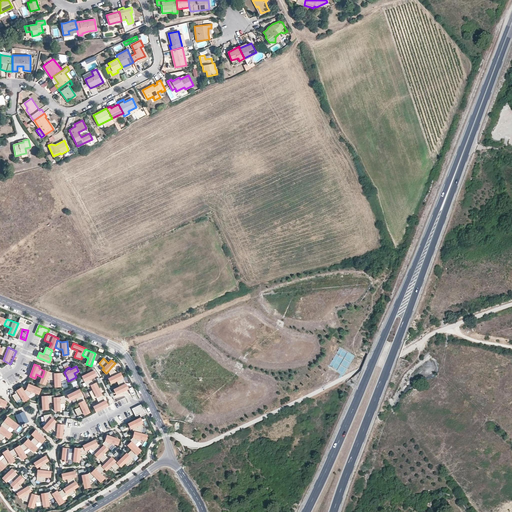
[(117,374),(116,371),(111,367),(108,371),(111,377),(108,378),(111,383),(116,380),(122,377),(120,372),(117,374)]
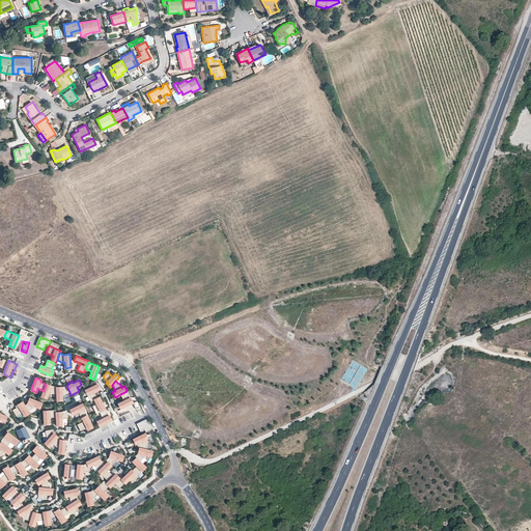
[(57,393),(56,386),(53,386),(47,384),(46,385),(44,391),(42,396),(47,398),(49,393),(50,394),(57,393)]
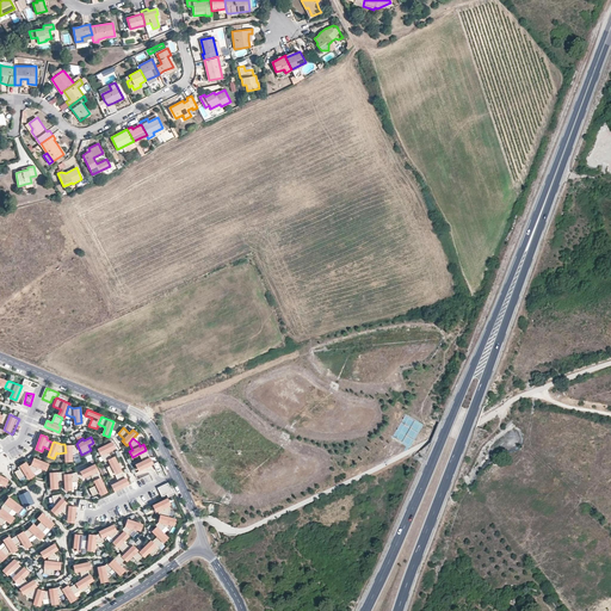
[(107,451),(115,448),(112,442),(98,449),(104,462),(109,460),(111,458),(107,451)]
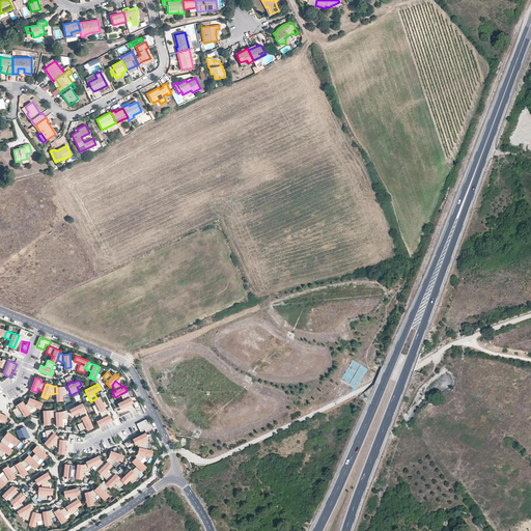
[(70,392),(66,386),(63,387),(62,387),(61,386),(56,386),(57,393),(57,400),(62,400),(62,395),(63,395),(70,392)]
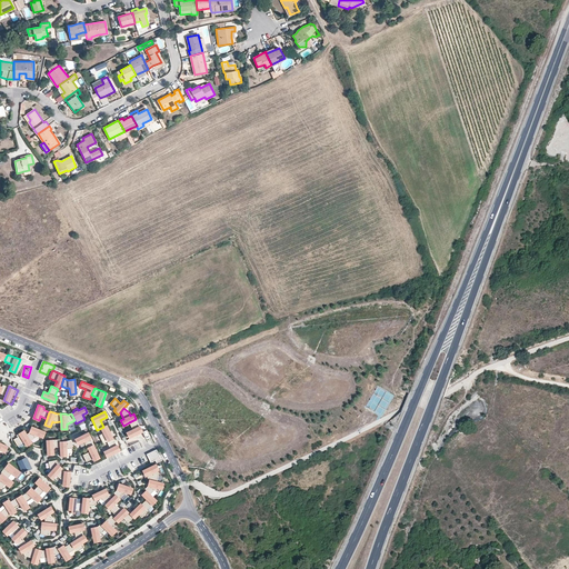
[(142,431),(136,419),(129,422),(132,429),(127,432),(129,438),(142,431)]
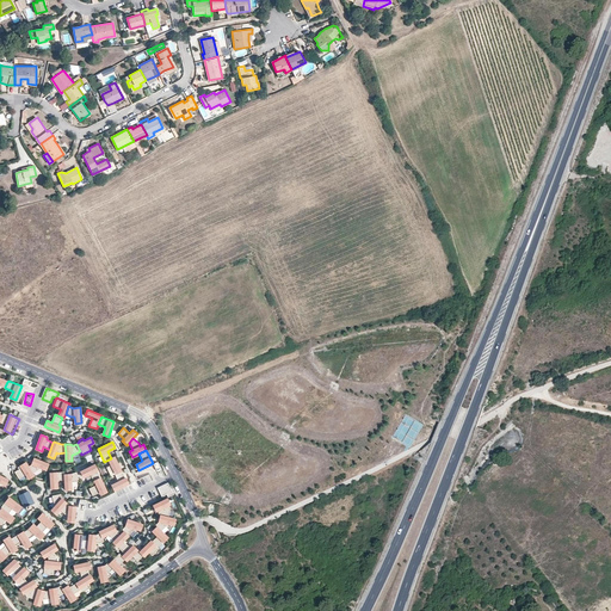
[(121,468),(122,467),(119,462),(118,463),(115,456),(111,458),(109,460),(111,464),(105,468),(110,476),(115,474),(122,470),(121,468)]
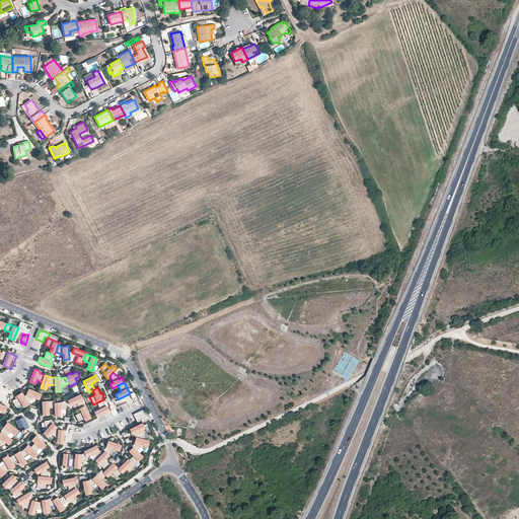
[(39,398),(41,394),(28,389),(26,394),(24,396),(27,402),(33,398),(34,396),(39,398)]
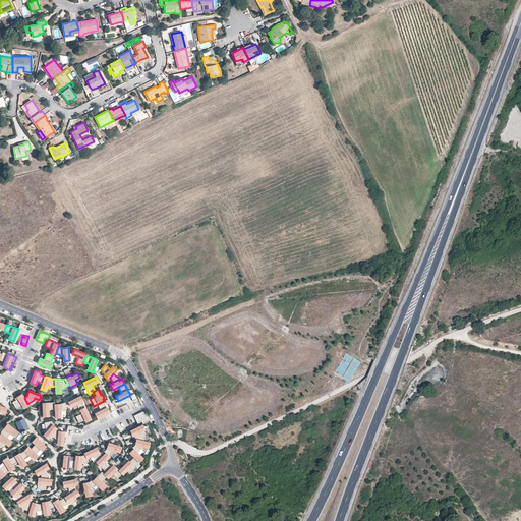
[(27,404),(24,398),(21,394),(17,397),(18,399),(12,402),(16,408),(22,404),(24,408),(29,405),(27,404)]
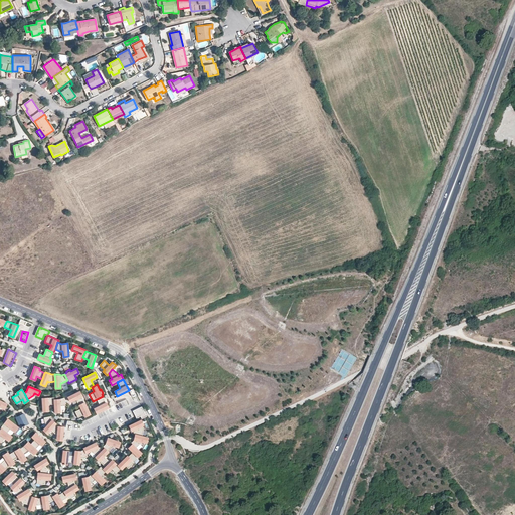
[(86,402),(79,391),(68,397),(70,401),(76,399),(79,405),(83,402),(86,402)]
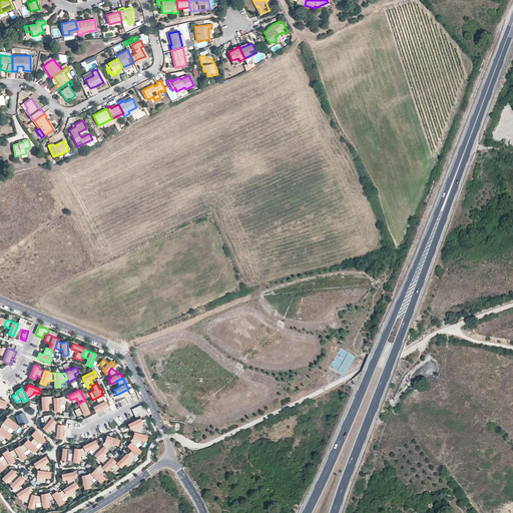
[(107,406),(102,395),(96,398),(99,405),(94,408),(96,412),(107,406)]
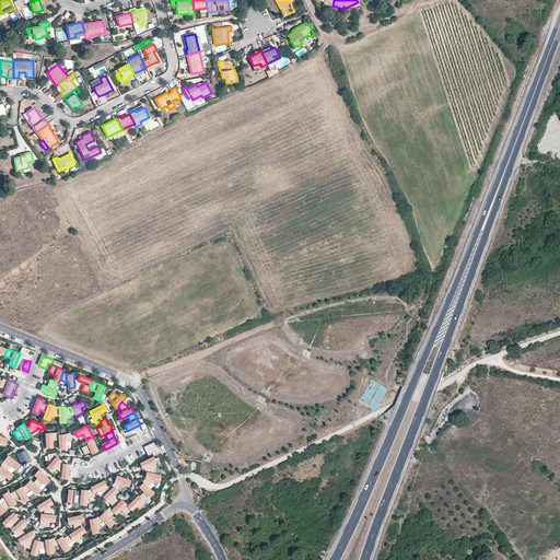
[(53,447),(51,441),(59,440),(59,434),(59,432),(46,433),(47,447),(53,447)]
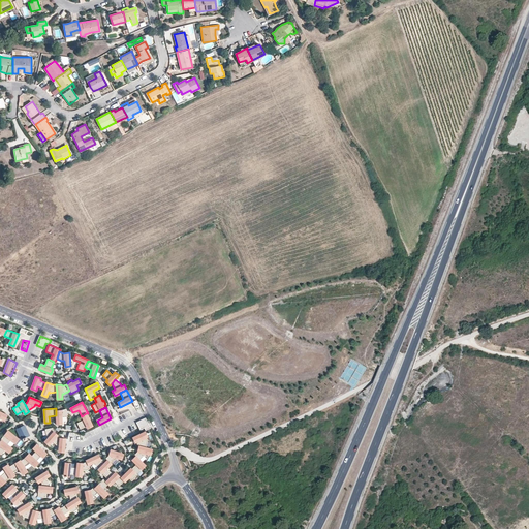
[(68,416),(66,408),(61,410),(56,410),(56,415),(57,424),(62,424),(61,417),(66,416),(68,416)]
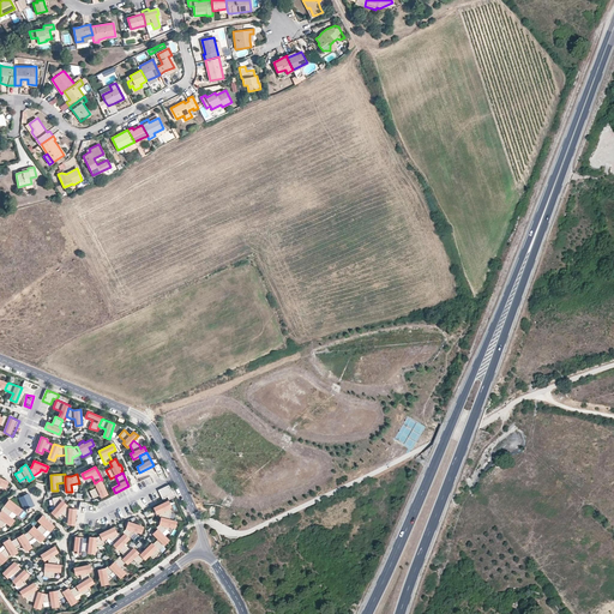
[(107,494),(100,480),(95,483),(97,487),(90,491),(92,498),(101,494),(102,497),(107,494)]
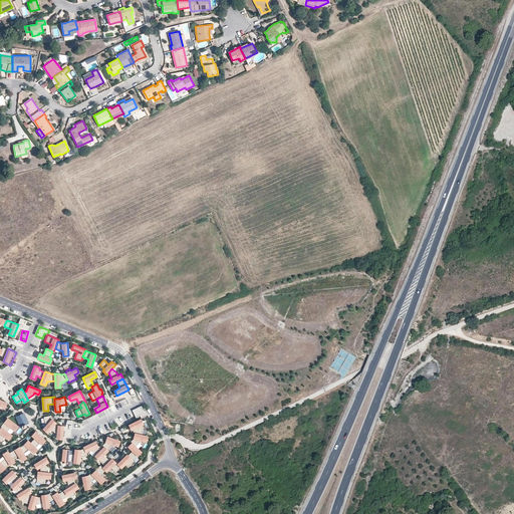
[(145,412),(142,406),(133,411),(136,416),(145,412)]
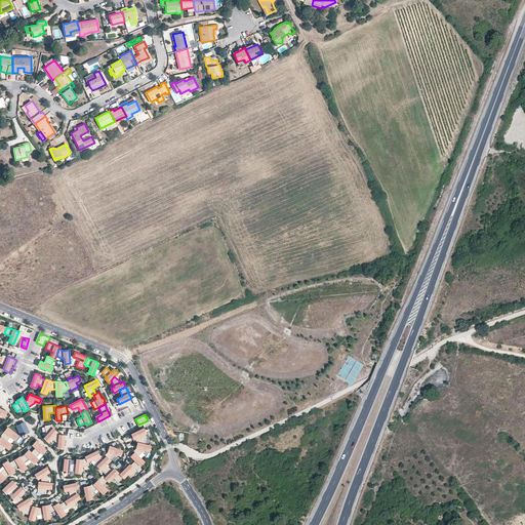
[(57,432),(52,428),(52,425),(45,426),(46,433),(48,434),(44,438),(48,442),(51,438),(56,433),(57,432)]
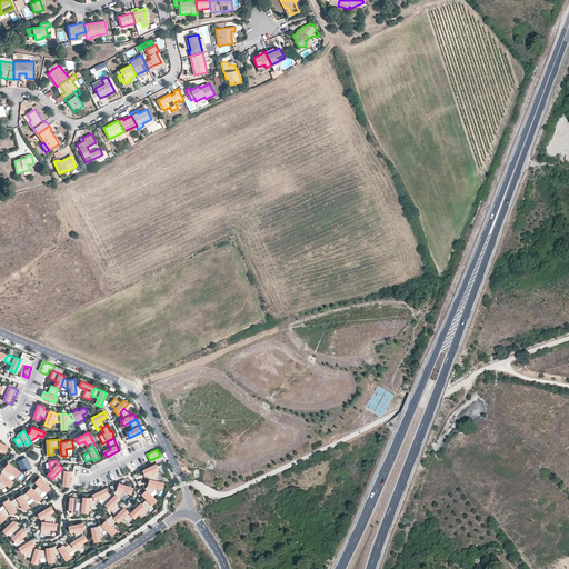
[(19,473),(8,465),(5,470),(11,476),(16,478),(19,473)]
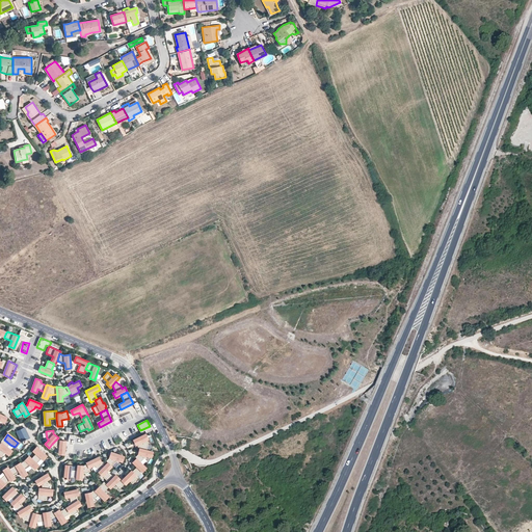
[(147,440),(148,439),(145,434),(133,440),(135,445),(136,444),(147,440)]
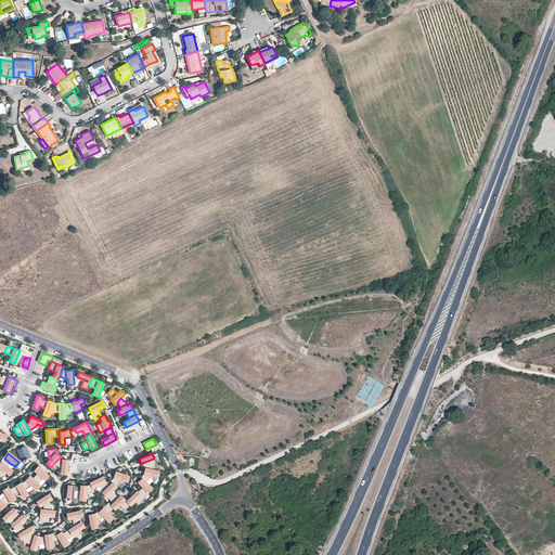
[(67,474),(68,460),(61,460),(60,457),(54,463),(60,467),(62,467),(62,474),(67,474)]
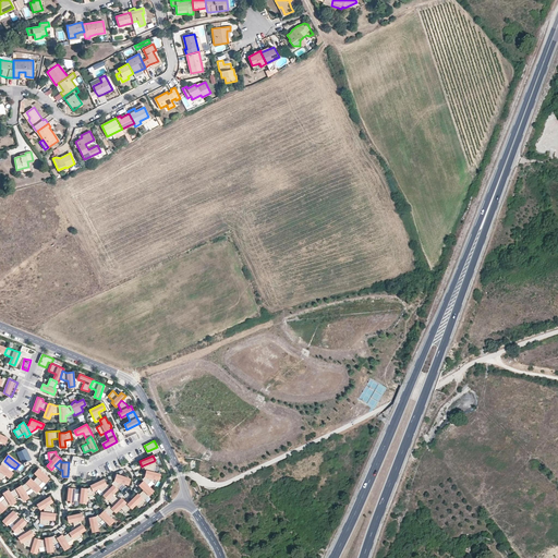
[(11,466),(4,461),(1,465),(8,471),(11,466)]
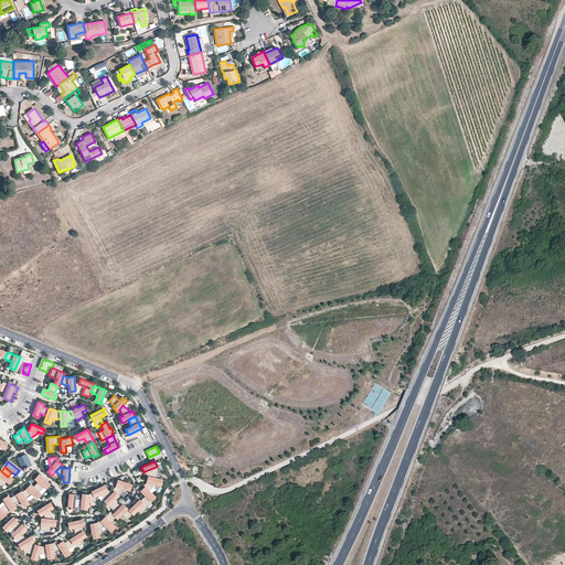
[(156,478),(158,470),(156,467),(145,471),(147,476),(156,478)]
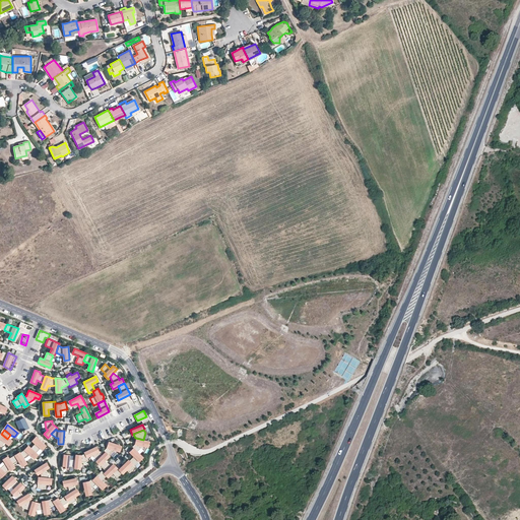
[(7,439),(1,434),(0,435),(0,440),(5,445),(8,447),(11,443),(7,439)]
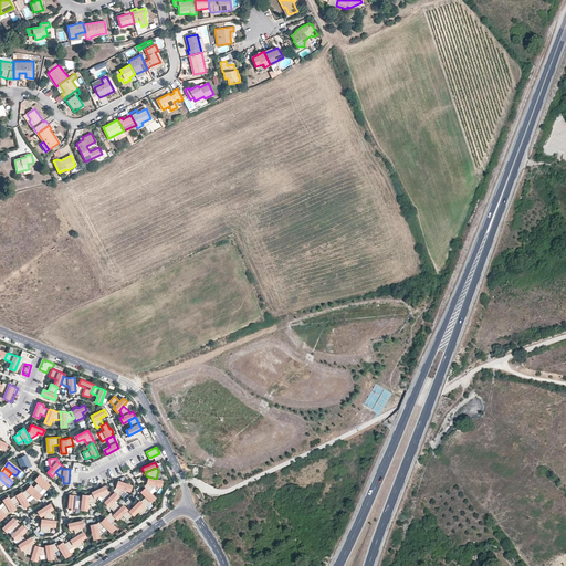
[(50,485),(39,475),(35,480),(39,483),(44,488),(45,489),(50,485)]
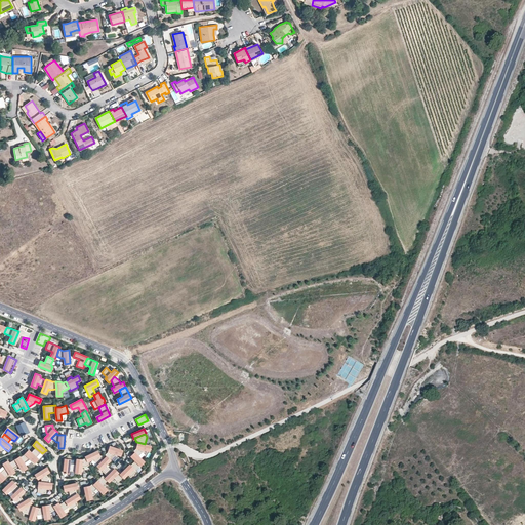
[(151,446),(145,444),(136,442),(135,447),(144,449),(150,451),(151,446)]
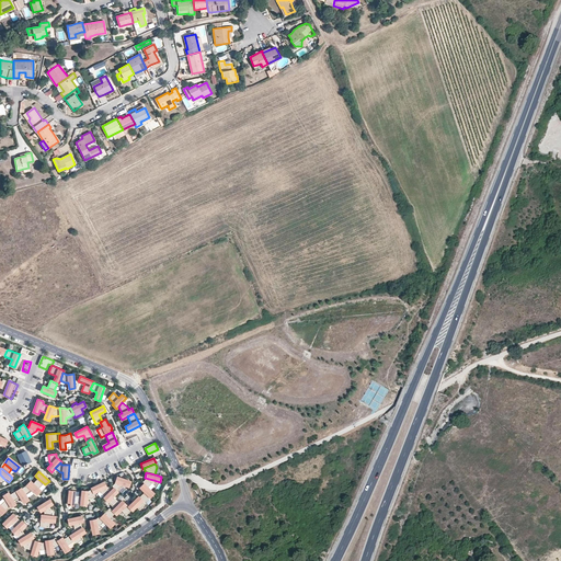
[(128,487),(130,481),(117,477),(115,483),(112,487),(114,488),(117,491),(123,485),(123,484),(128,487)]
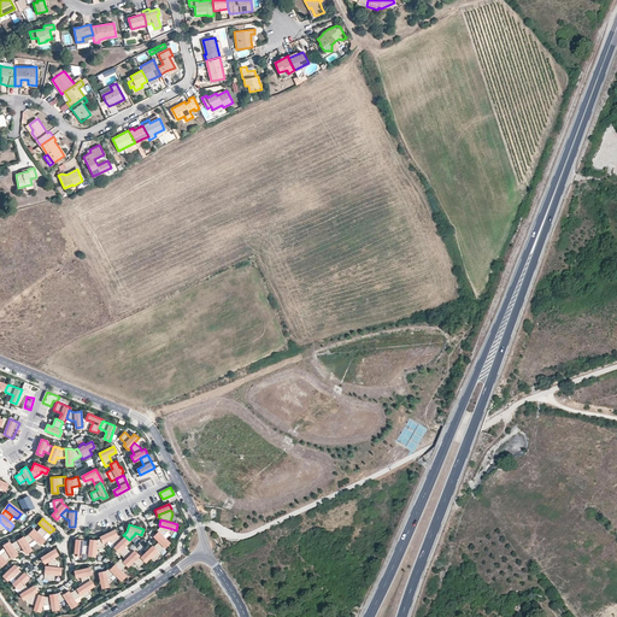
[(169,530),(169,528),(159,526),(159,528),(157,530),(163,535),(163,536),(169,530)]
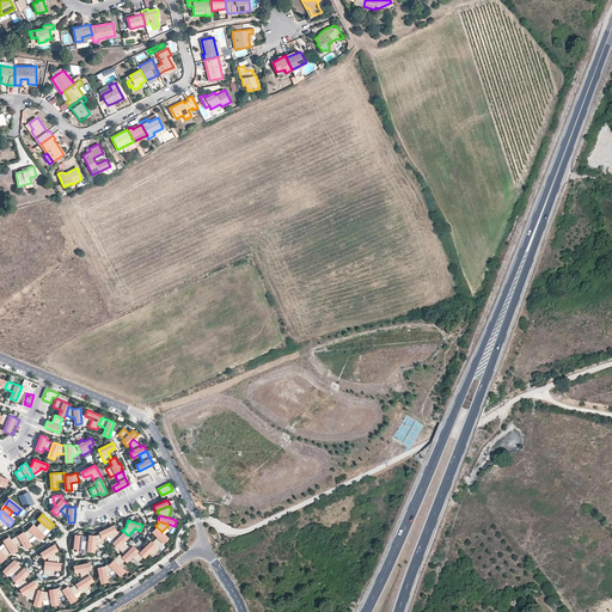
[(48,527),(42,522),(36,527),(42,533),(48,527)]
